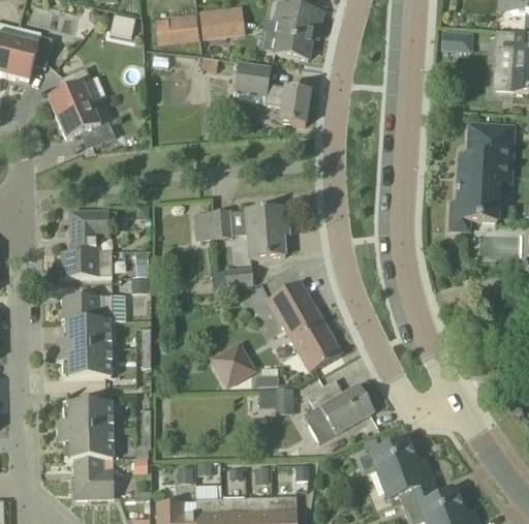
[(511,0),(510,10),(528,11),(528,0),(511,0)]
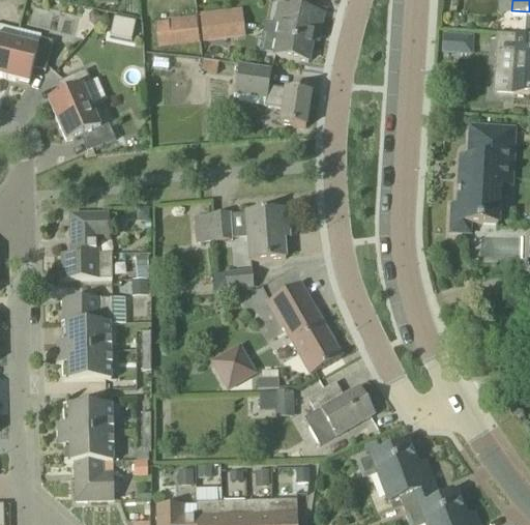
[(319,28),(322,11),(278,3),(276,20),(282,21),(274,53),(307,59),(314,27),(319,28)]
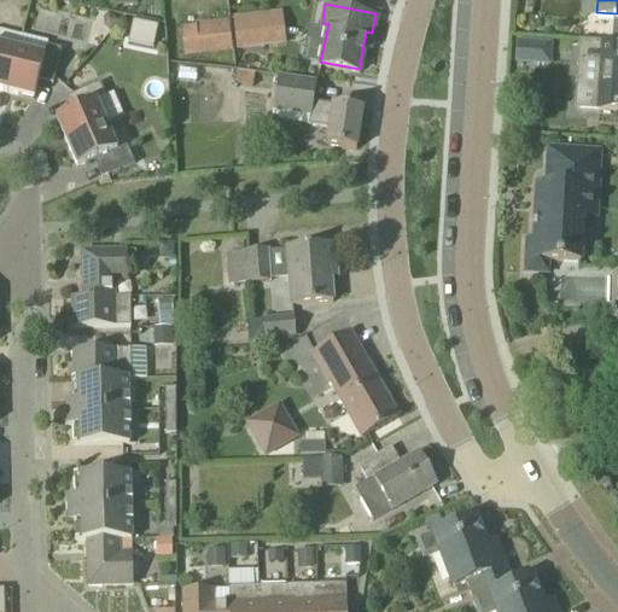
[(233,46),(286,40),(283,6),(229,13),(233,46)]
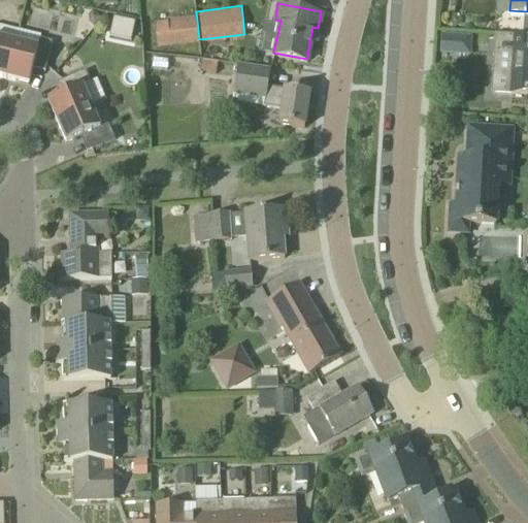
[(199,39),(196,11),(167,14),(167,19),(155,20),(158,44),(199,39)]
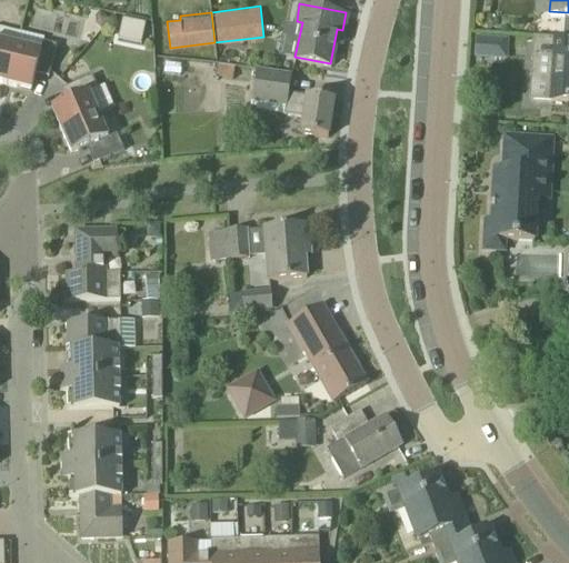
[(37,66),(50,69),(57,42),(43,39),(45,34),(20,29),(17,40),(7,81),(31,87),(37,66)]
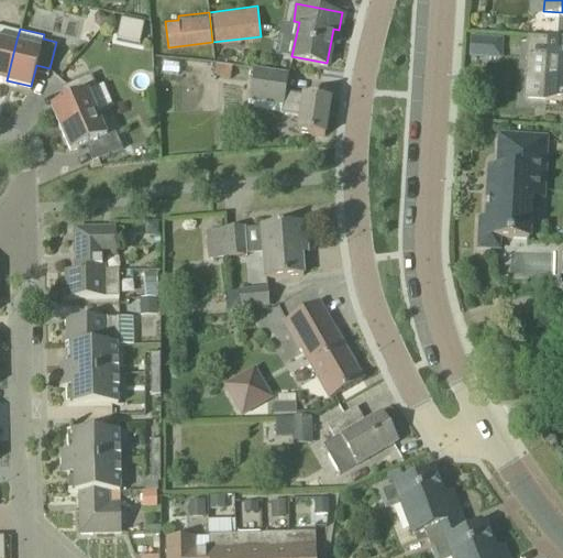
[(470,33),(468,55),(478,56),(479,33),(470,33)]
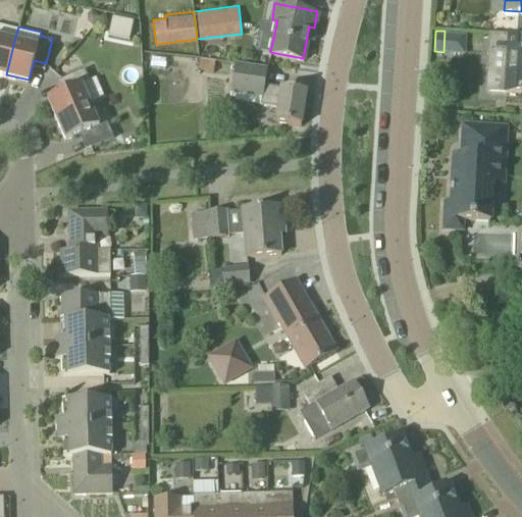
[(521,90),(521,33),(490,31),(487,71),(504,72),(503,89),(521,90)]
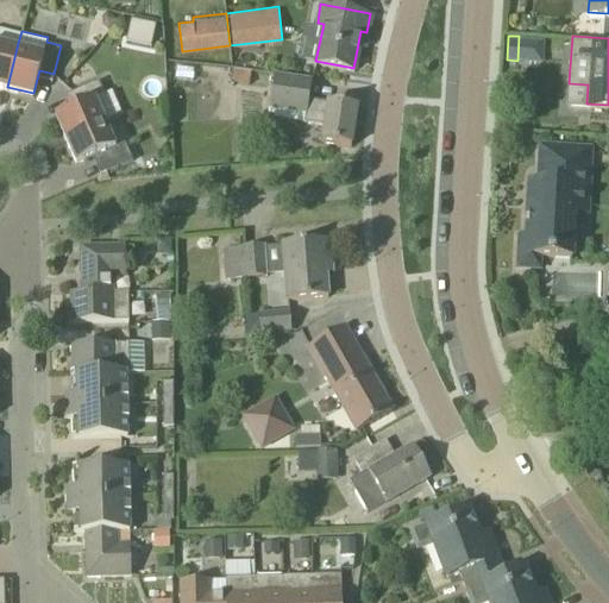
[(0,38),(0,85),(7,87),(18,43),(0,38)]
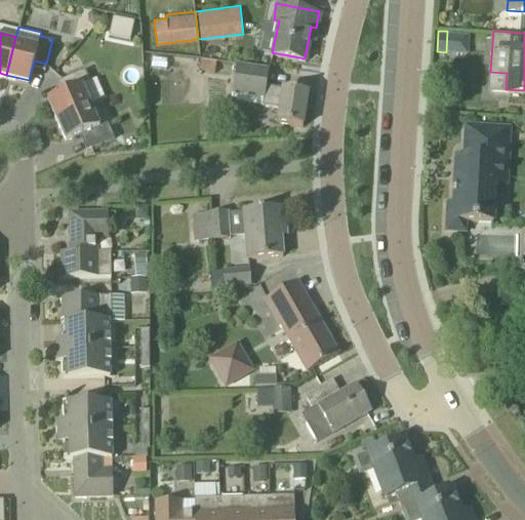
[(303,124),(308,89),(282,86),(266,83),(269,67),(236,63),(232,90),(263,95),(261,104),(279,107),(277,120),(303,124)]
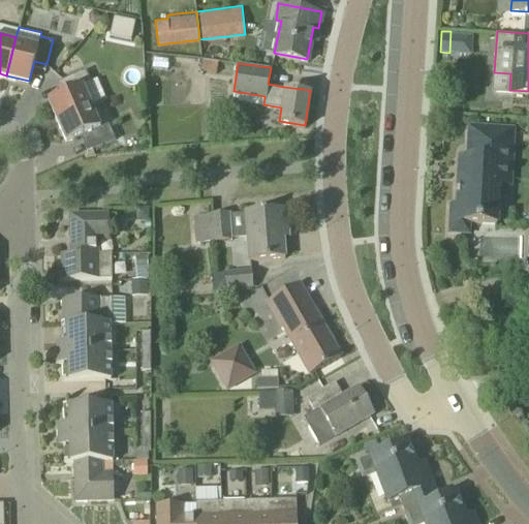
[(91,80),(86,67),(62,78),(67,89),(48,97),(57,119),(91,104),(91,103),(105,97),(97,76),(91,80)]
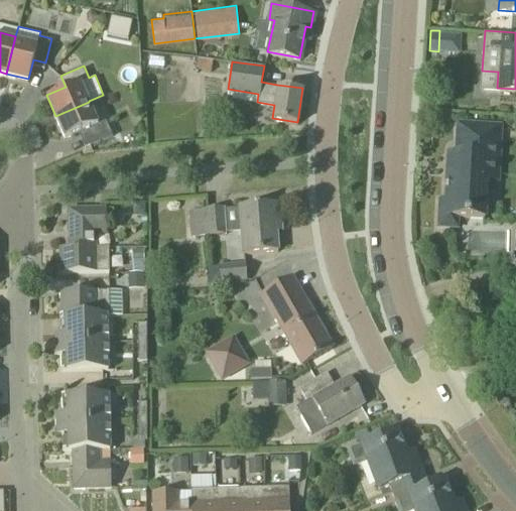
[(97,122),(89,102),(55,116),(65,136),(83,128),(90,143),(112,133),(106,118),(97,122)]
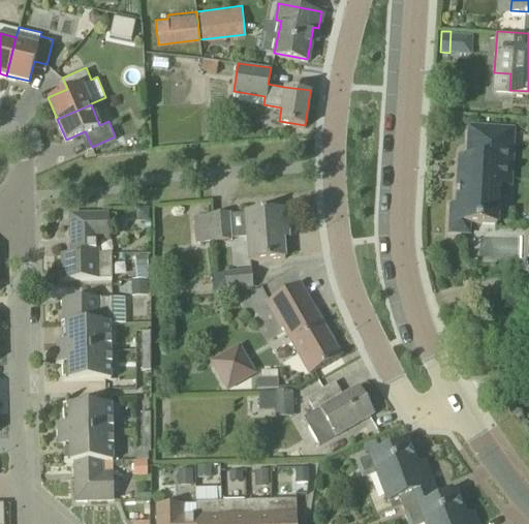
[(509,183),(512,127),(469,124),(468,142),(473,142),(473,156),(460,155),(457,203),(450,202),(449,229),(468,230),(469,220),(496,221),(498,182),(509,183)]
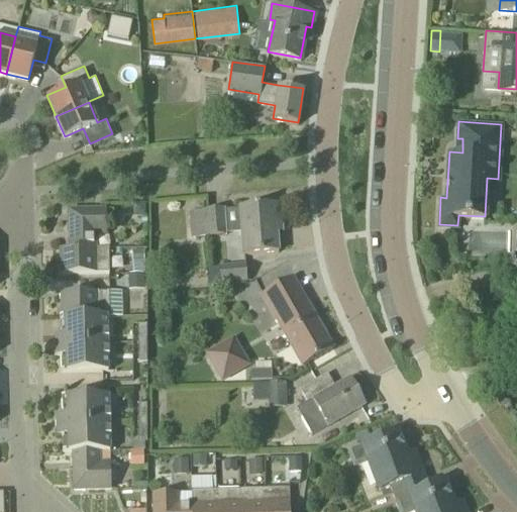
[(239,205),(241,228),(243,252),(279,249),(276,219),(281,218),(280,201),(239,205)]
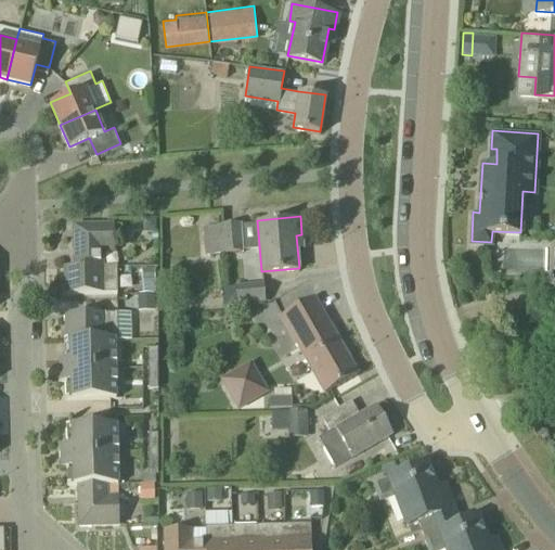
[(114,222),(114,221),(74,222),(75,264),(103,264),(103,248),(114,248),(114,233),(121,232),(121,222),(114,222)]
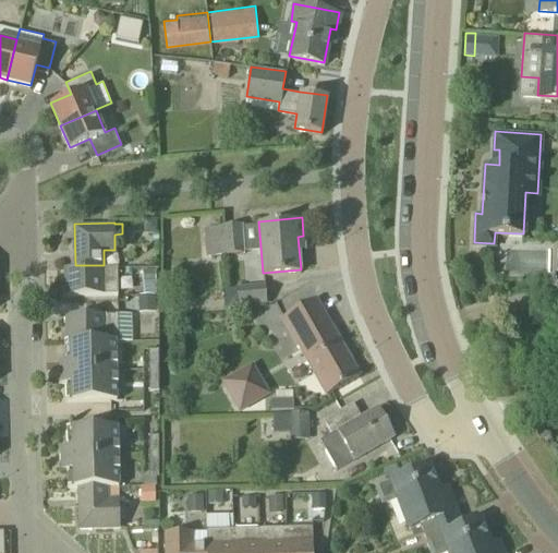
[(221,224),(223,252),(243,251),(241,224),(241,223),(221,224)]
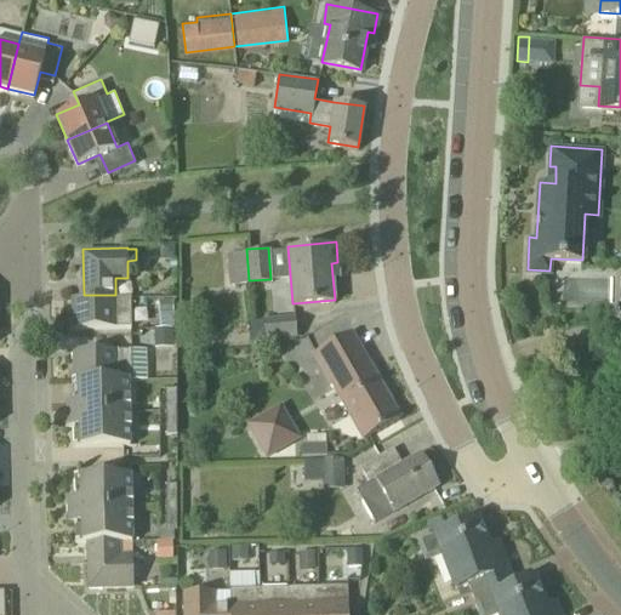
[(131,325),(131,294),(115,295),(84,295),(73,295),(73,325),(131,325)]
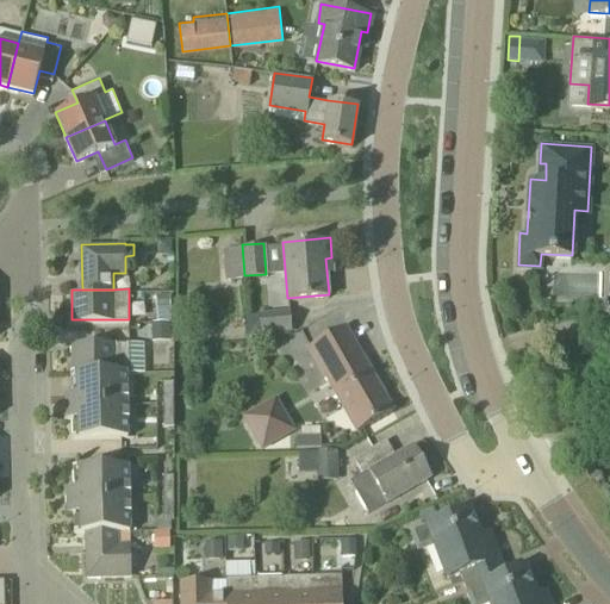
[(169,292),(155,292),(155,307),(170,306),(169,292)]
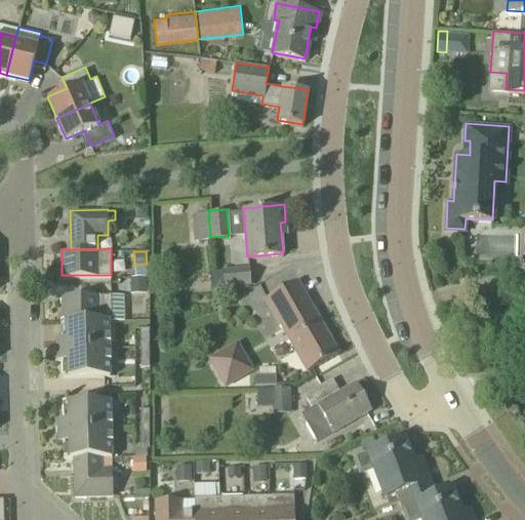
[(224,284),(251,281),(249,267),(223,270),(224,284)]
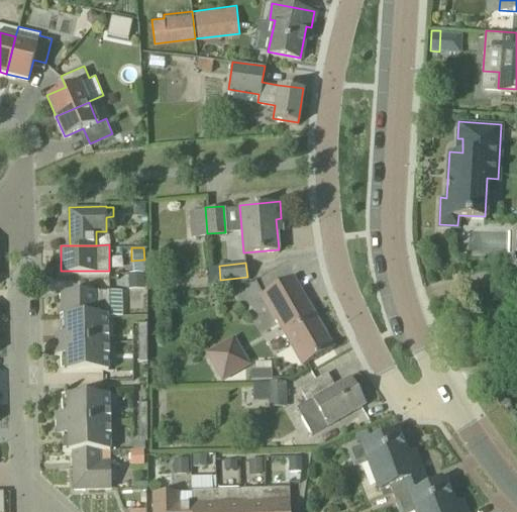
[(127,283),(142,283),(142,271),(127,271),(127,283)]
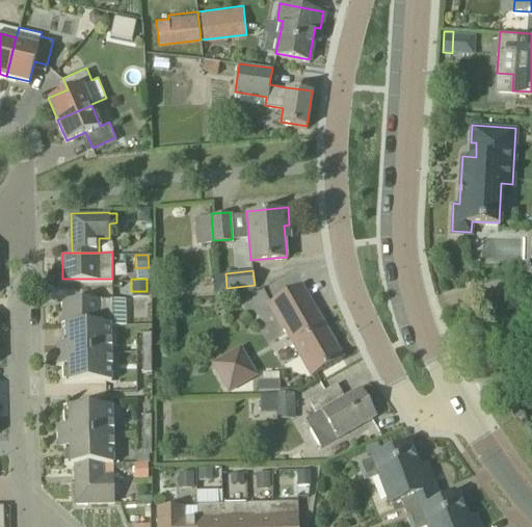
[(312,374),(343,357),(300,282),(269,300),(312,374)]
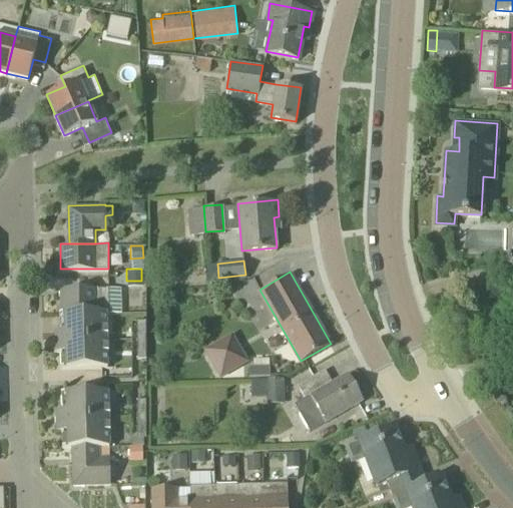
[(107,366),(106,312),(109,312),(109,287),(61,288),(61,312),(59,312),(59,329),(54,329),(54,350),(60,350),(60,367),(107,366)]
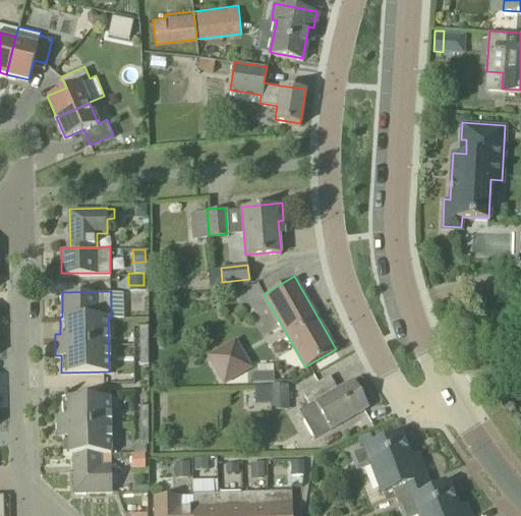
[(138,324),(138,333),(148,333),(148,324),(138,324)]
